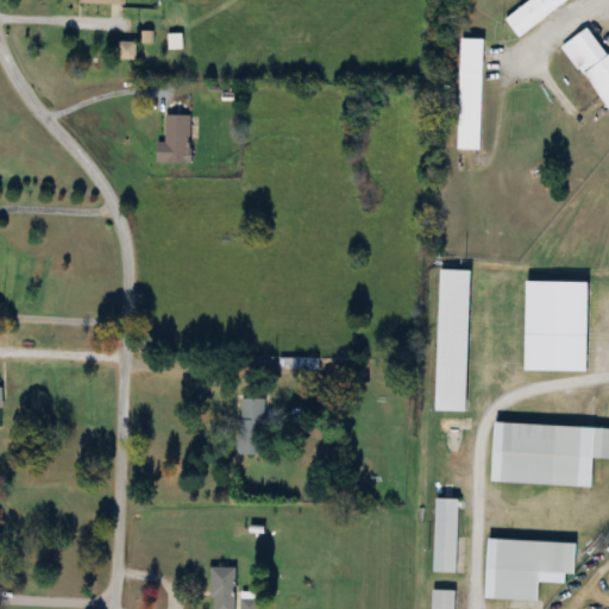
[(518,38),(569,0),(528,0),(503,19),(518,38)]
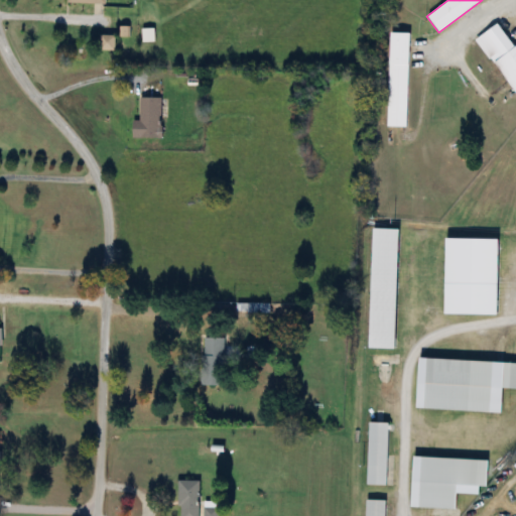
[(515,46),(514,48),(498,24),(477,39),(515,95),(515,94),(515,46)]
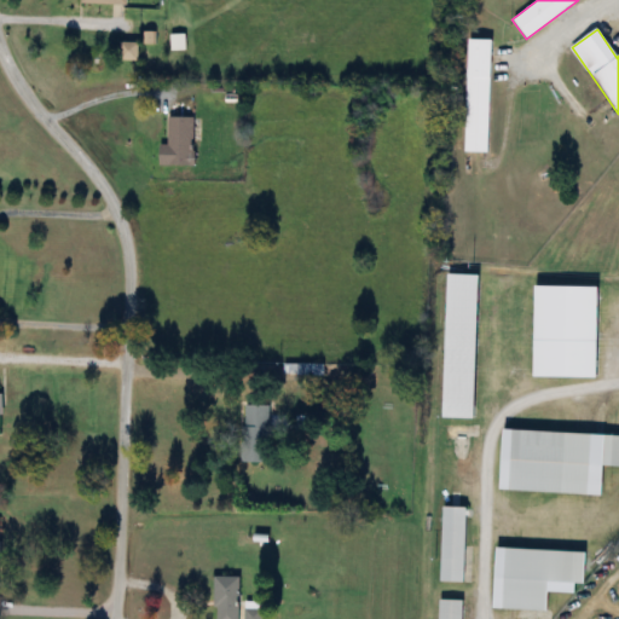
[(466,154),(490,154),(491,41),(467,41),(466,154)]
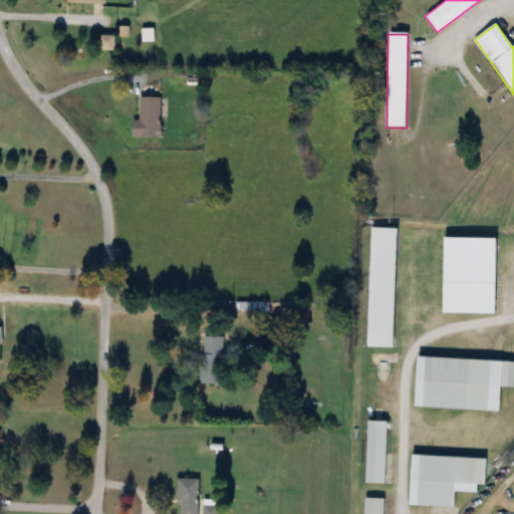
[(161,139),(161,98),(139,98),(139,120),(133,120),(133,139),(161,139)]
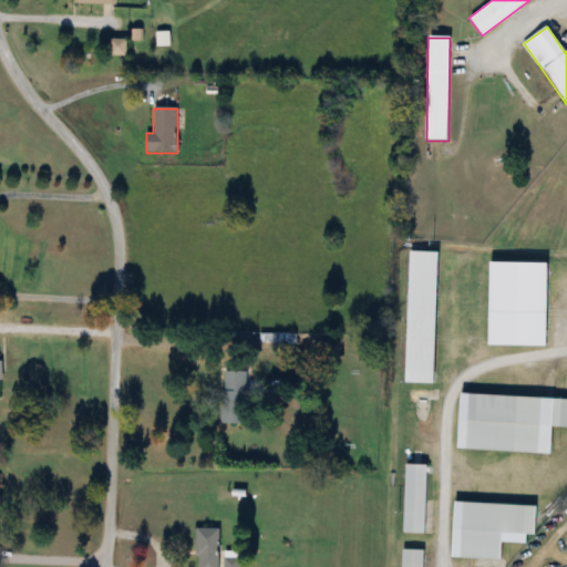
[(405,383),(434,384),(436,253),(409,253),(405,383)]
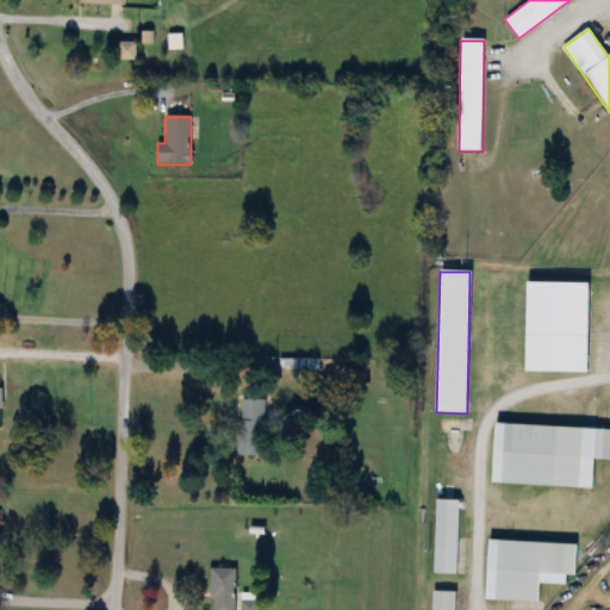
[(319,361),(281,361),(281,371),(319,371),(319,361)]
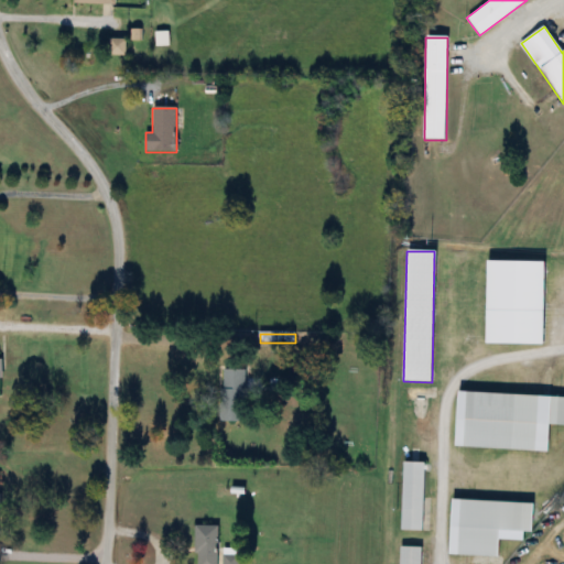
[(220,422),(245,422),(245,371),(220,371),(220,422)]
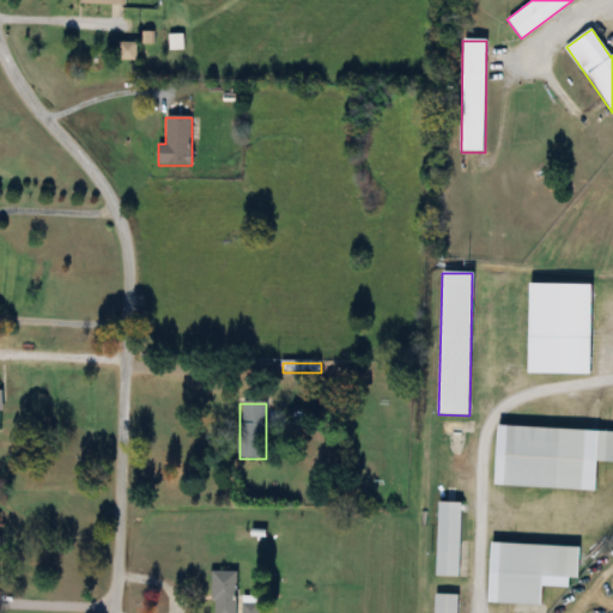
[(583,491),(586,431),(505,428),(503,487),(583,491)]
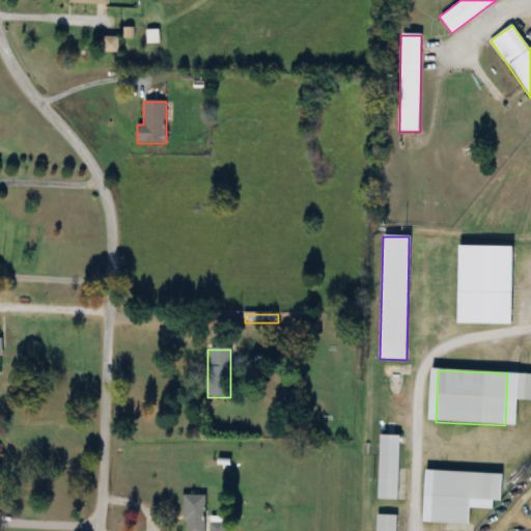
[(515,400),(530,400),(530,374),(518,374),(515,400)]
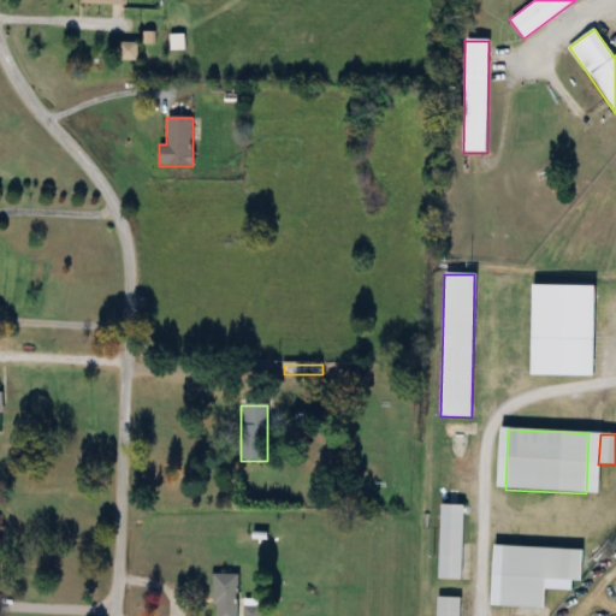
[(463,507),(440,505),(438,580),(462,581),(463,507)]
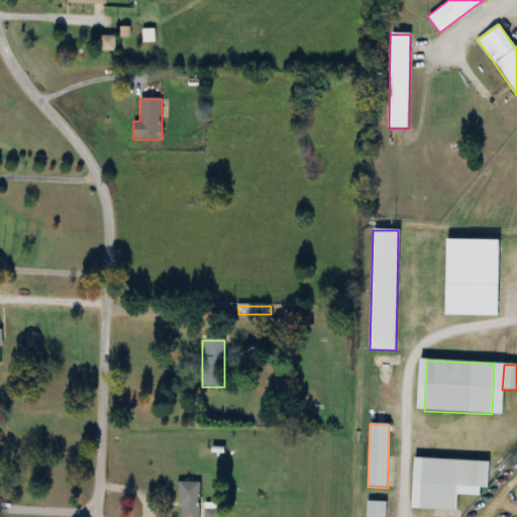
[(456,512),(457,488),(488,489),(489,461),(421,459),(419,511),(456,512)]
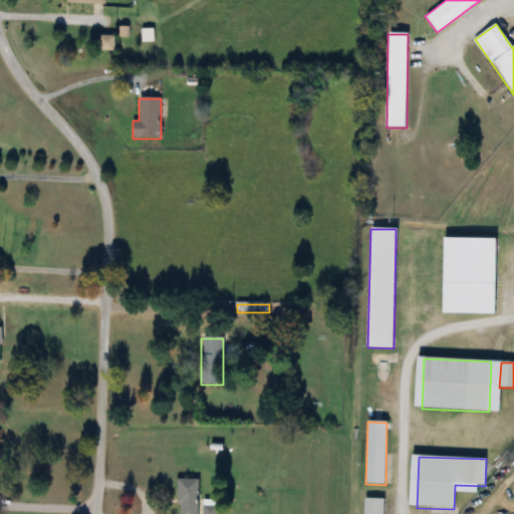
[(199,513),(199,480),(179,480),(179,513),(199,513)]
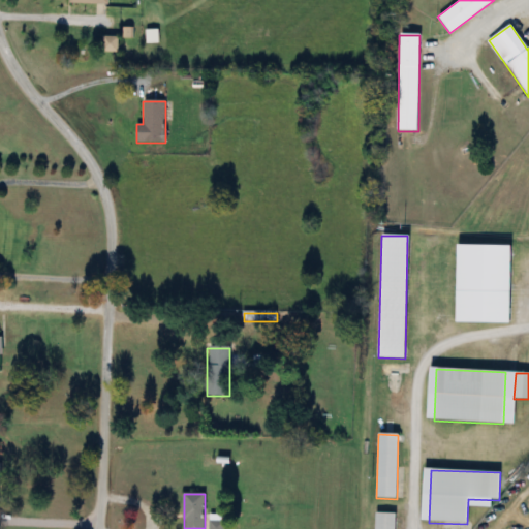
[(394,528),(395,515),(375,514),(374,528),(394,528)]
